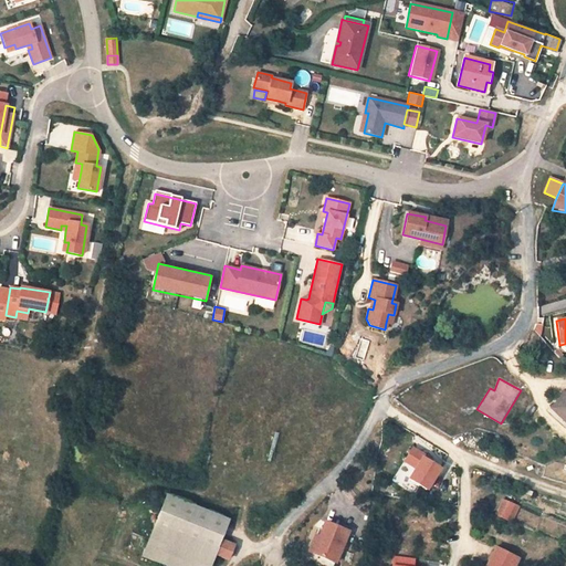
[(565,391),(551,409),(565,422),(565,391)]
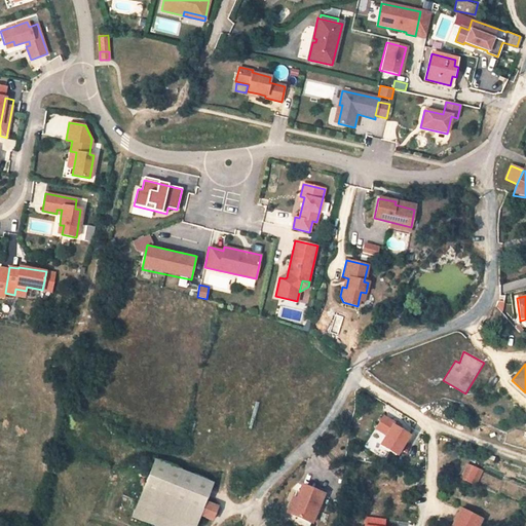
[(399,456),(411,435),(401,429),(402,427),(383,416),(375,430),(385,436),(379,446),(399,456)]
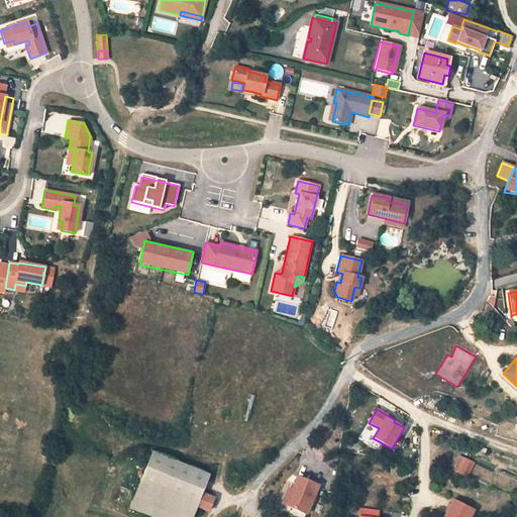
[(208,475),(151,452),(130,508),(153,516),(191,516),(196,506),(200,494),(208,475)]
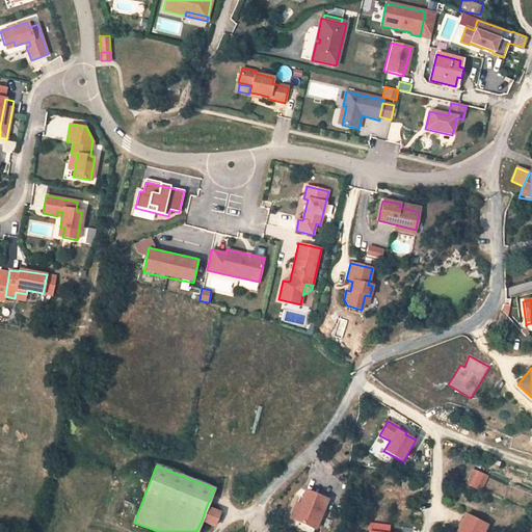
[(488,476),(473,469),(466,483),(482,491),(488,476)]
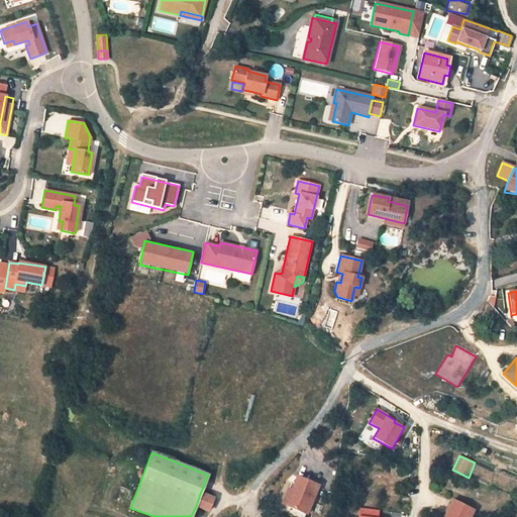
[(291,492),(292,493),(287,506),(306,514),(317,487),(297,478),(291,492)]
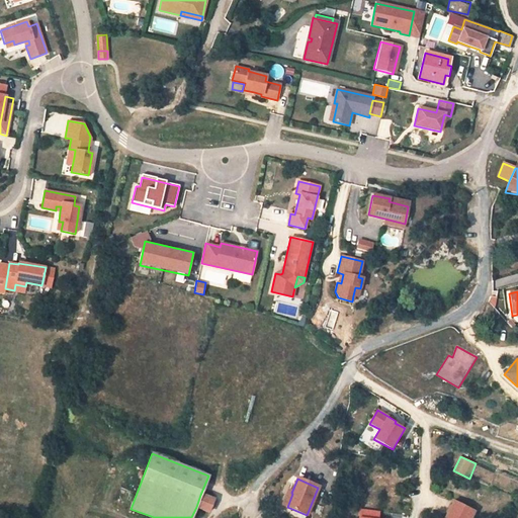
[(291,493),(288,492),(282,505),(287,507),(292,494),(291,493)]
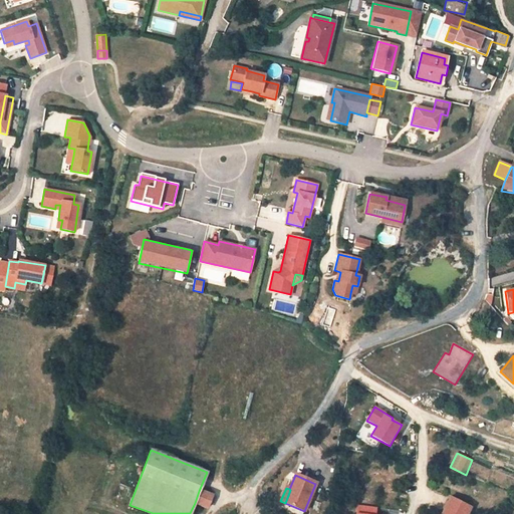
[(212,495),(199,491),(195,503),(207,508),(212,495)]
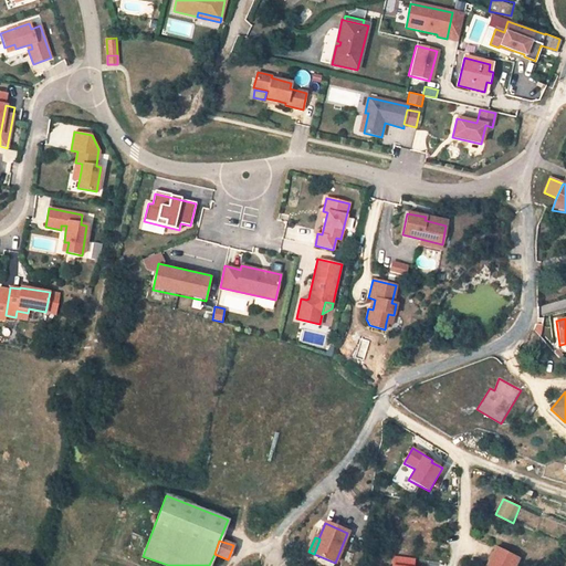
[(486,565),(513,565),(516,559),(495,549),(486,565)]
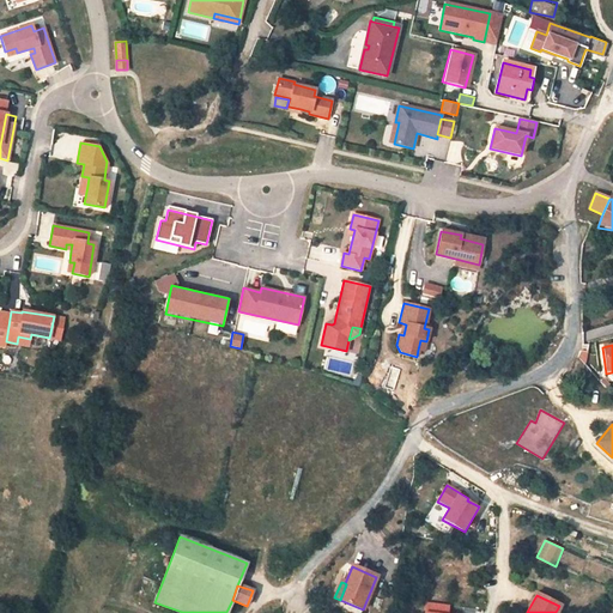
[(426,601),(424,612),(449,612),(450,605),(426,601)]
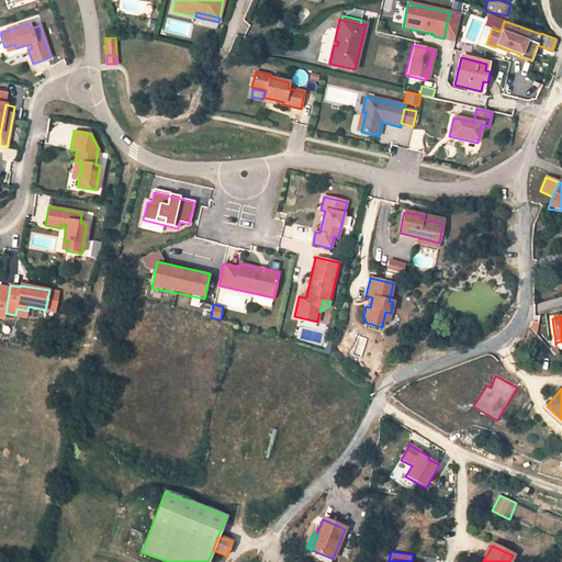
All buildings are outlined.
